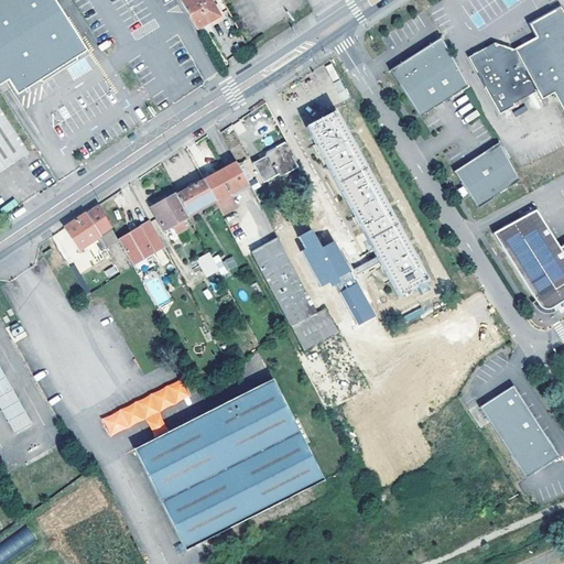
[(0,0),(0,84),(8,79),(18,94),(46,75),(58,68),(87,50),(55,0),(0,0)]
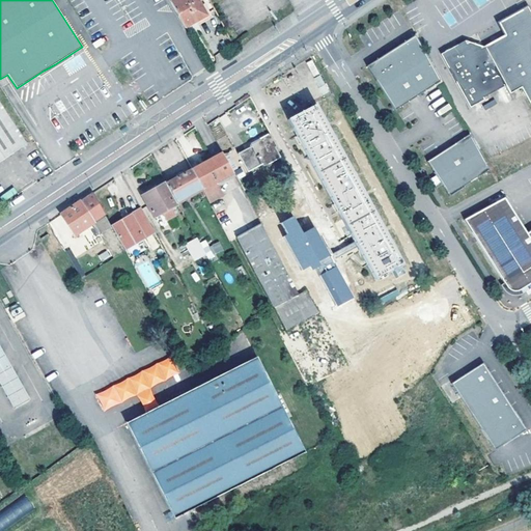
[(198,0),(172,0),(170,2),(184,27),(206,15),(198,0)]
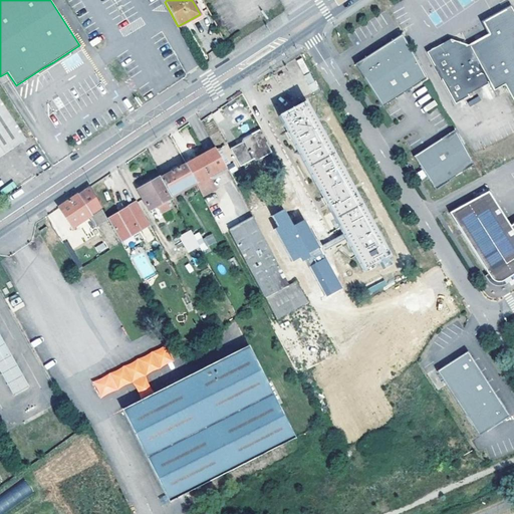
[(467,96),(488,84),(492,92),(499,88),(513,114),(513,15),(510,8),(496,15),(480,24),(483,29),(481,39),(475,42),(463,49),(458,48),(452,46),(449,41),(426,54),(454,106),(468,98),(467,96)]
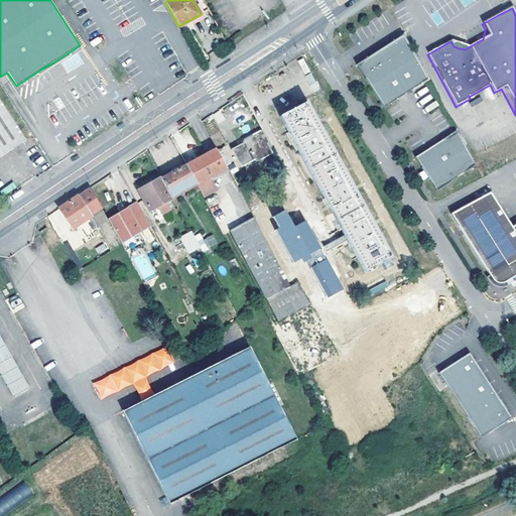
[(428,79),(404,35),(379,51),(358,66),(384,107),(428,79)]
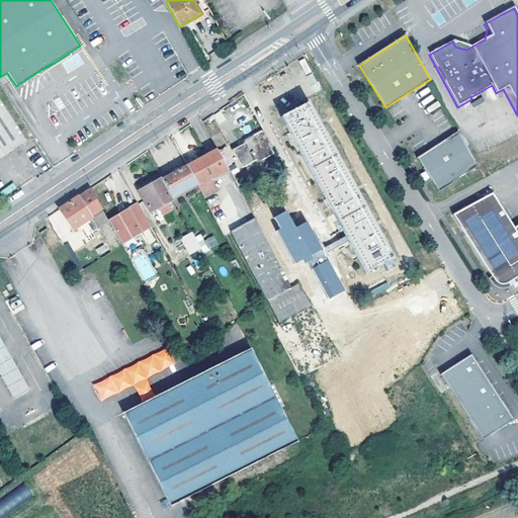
[(306,74),(311,71),(305,59),(299,61),(306,74)]
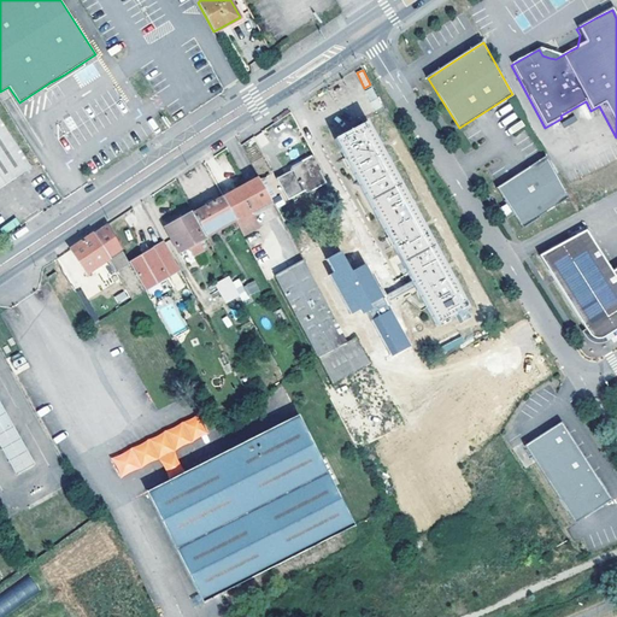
[(0,121),(0,187),(30,168),(0,121)]
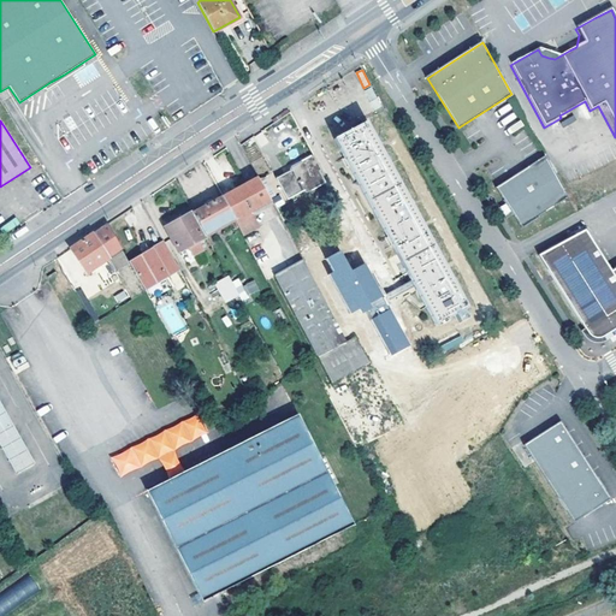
[(368,123),(337,140),(443,329),(446,326),(448,329),(456,325),(455,323),(475,311),(368,123)]
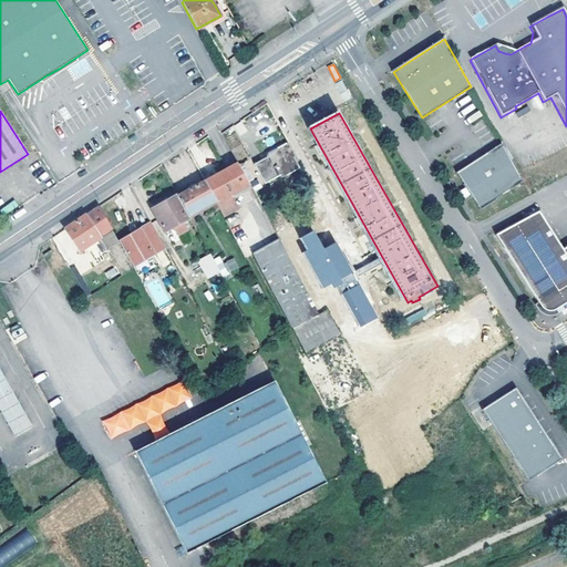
[(502,143),(455,172),(466,192),(477,208),(524,181),(502,143)]
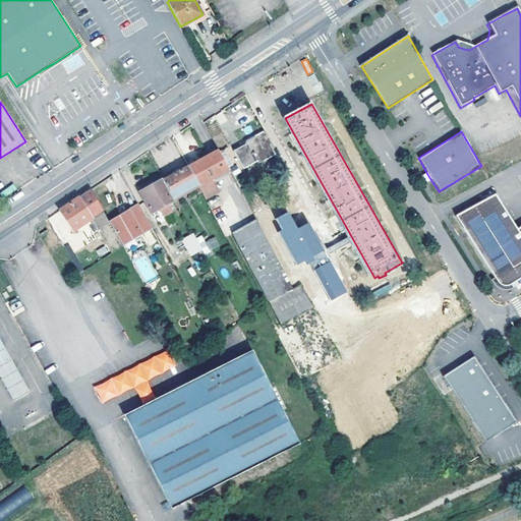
[(275,154),(264,133),(234,151),(243,167),(262,158),(264,161),(275,154)]
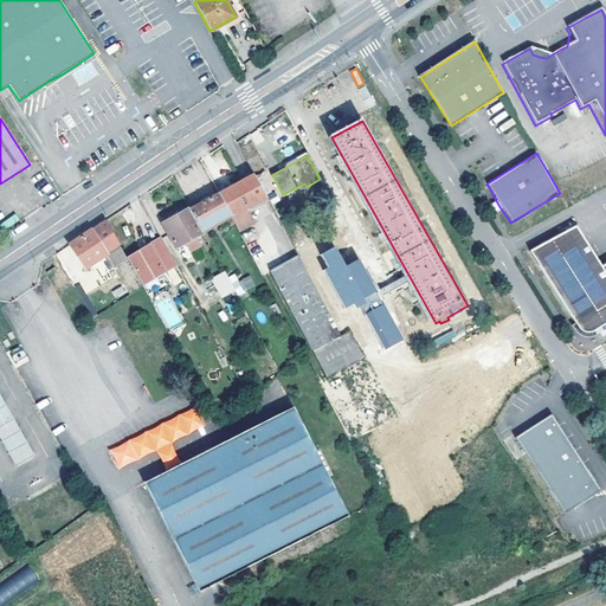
[(264,197),(271,193),(260,172),(252,175),(264,197)]
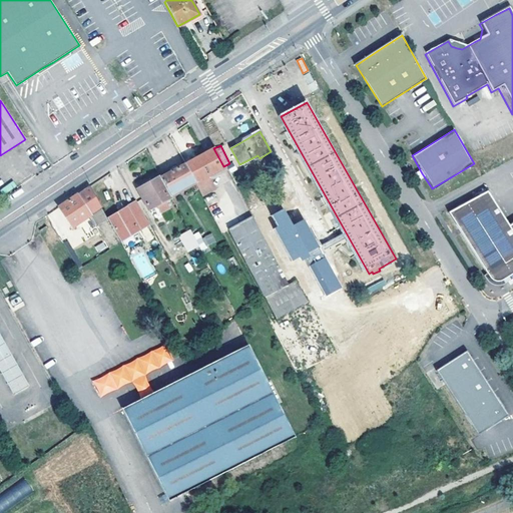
[(195,182),(196,183),(209,175),(224,167),(223,166),(213,148),(185,164),(195,182)]
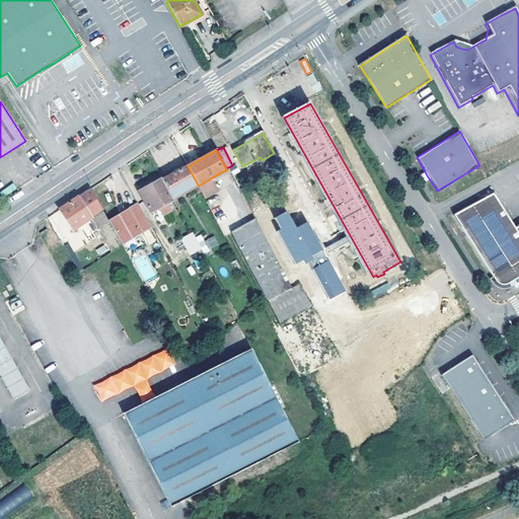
[(163,179),(173,198),(198,184),(188,166),(163,179)]
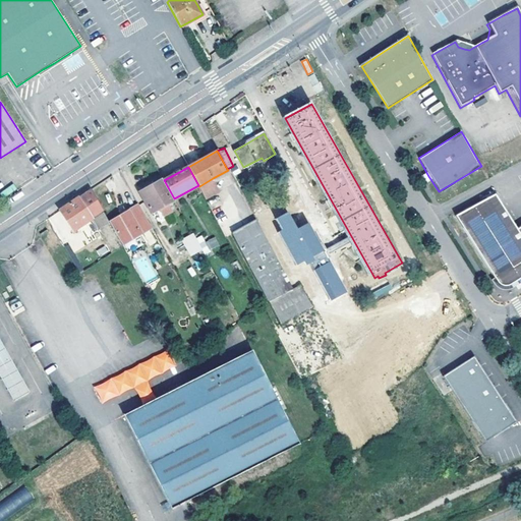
[(213,178),(199,186),(206,198),(219,190),(213,178)]
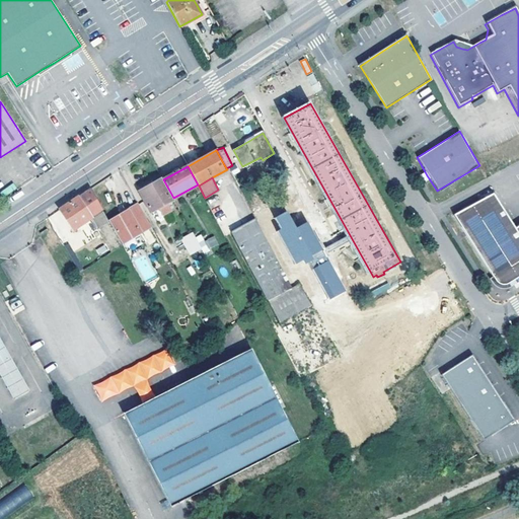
[(152,212),(157,210),(162,206),(174,200),(173,198),(163,179),(163,178),(140,192),(152,212)]
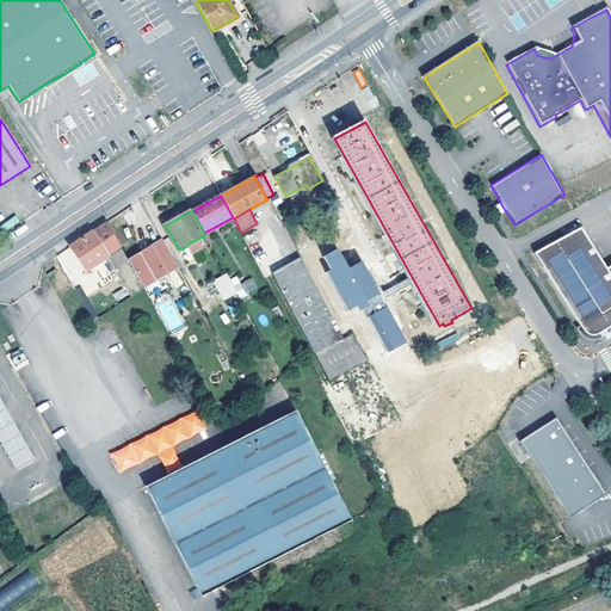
[(122,248),(107,222),(86,236),(71,247),(81,263),(79,265),(81,269),(84,266),(87,271),(122,248)]
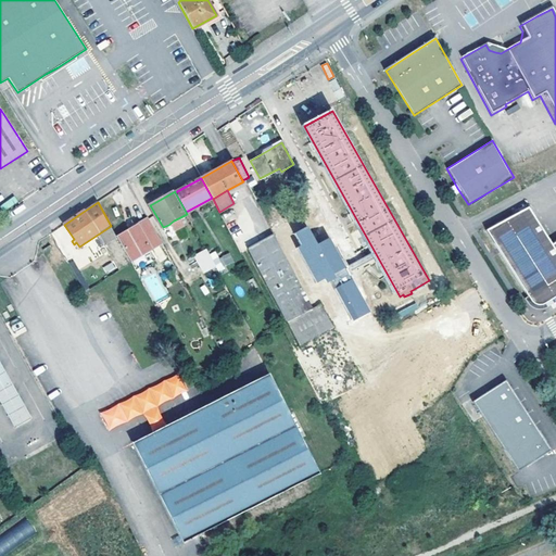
[(498,251),(530,301),(534,304),(540,306),(545,304),(552,300),(555,297),(555,235),(548,240),(526,202),(484,228),(498,251)]
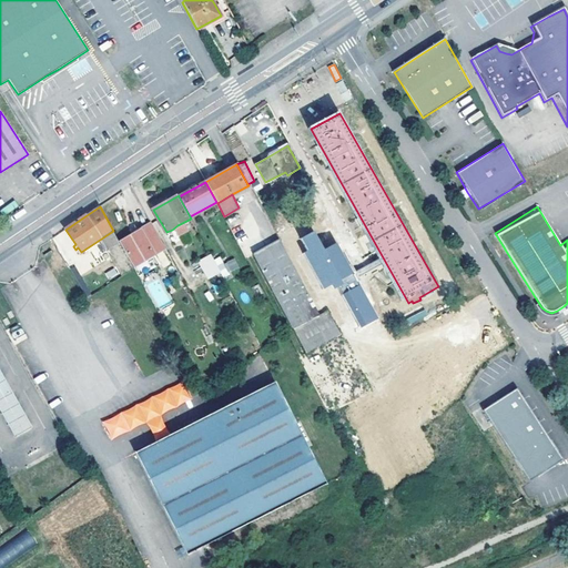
[(120,242),(133,267),(166,249),(152,223),(120,242)]
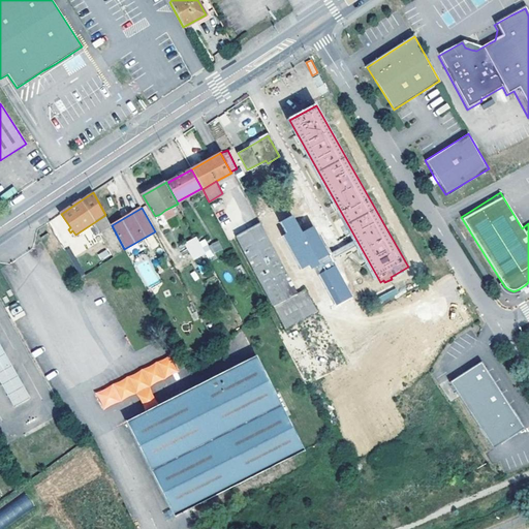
[(280,221),(302,273),(331,260),(316,225),(302,231),(294,215),(280,221)]
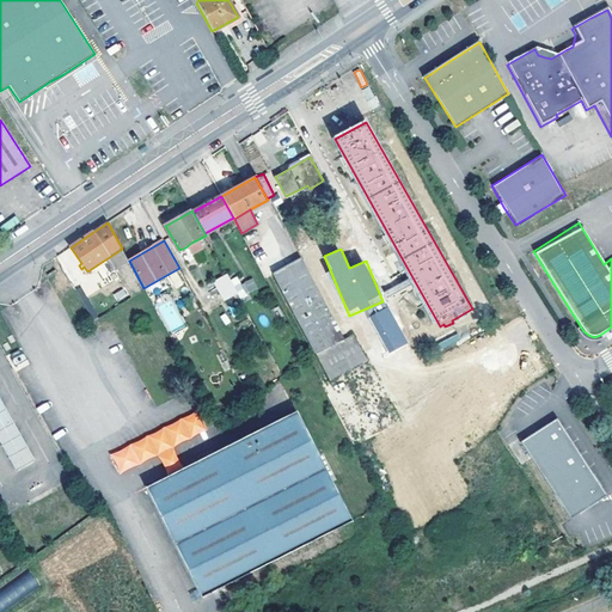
[(268,259),(274,273),(288,264),(281,252),(268,259)]
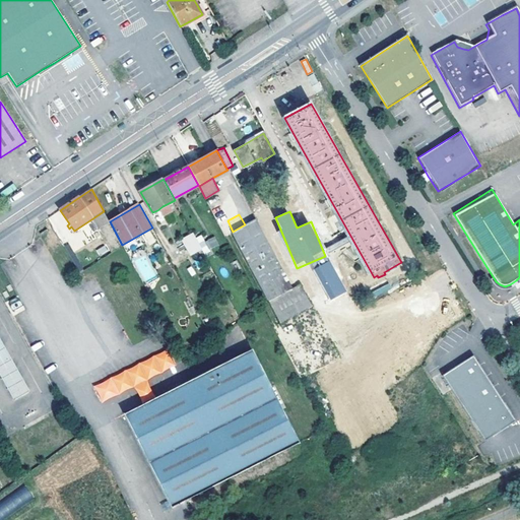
[(322,342),(331,337),(301,277),(293,283),(256,218),(245,224),(233,232),(281,321),(307,308),(317,328),(315,329),(322,342)]
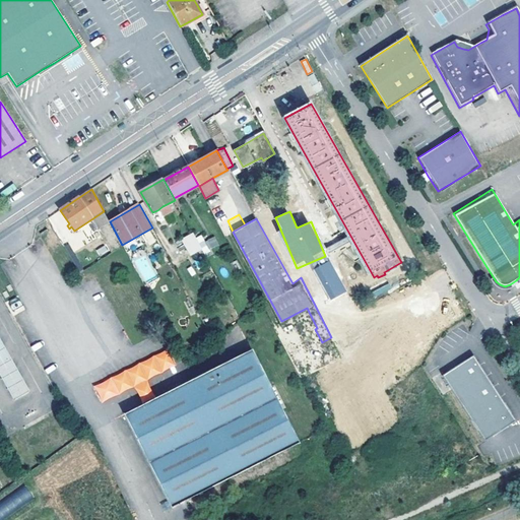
[(202,249),(194,233),(184,239),(192,254),(202,249)]
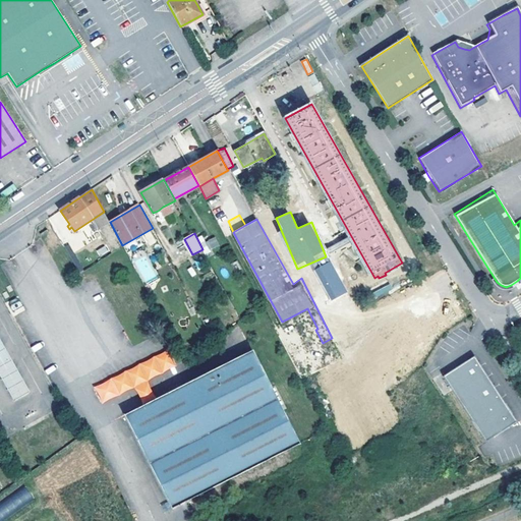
[(211,249),(219,246),(216,237),(207,240),(211,249)]
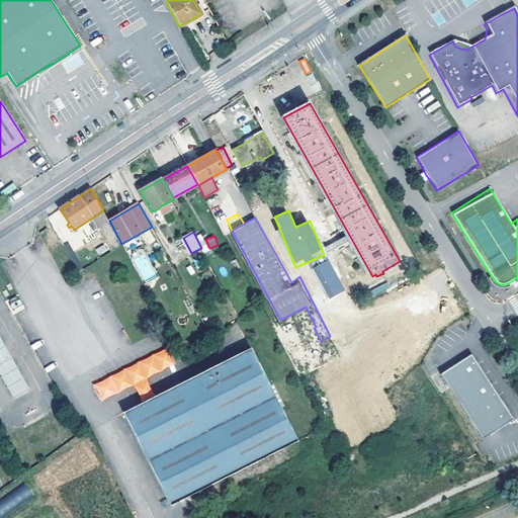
[(328,252),(349,242),(346,236),(326,246),(328,252)]
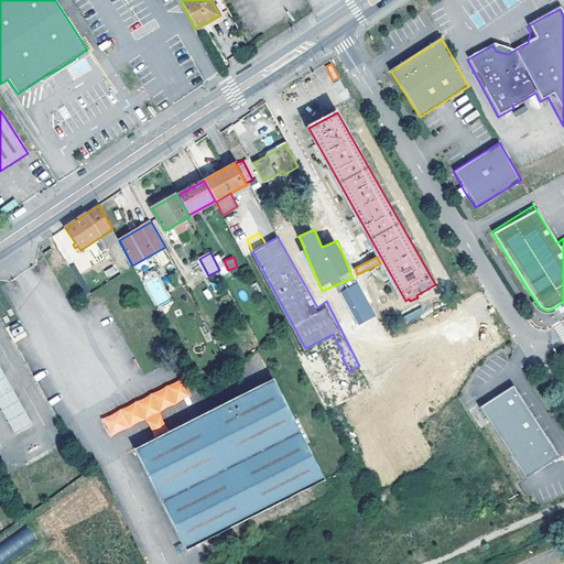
[(108,278),(118,272),(114,266),(105,271),(108,278)]
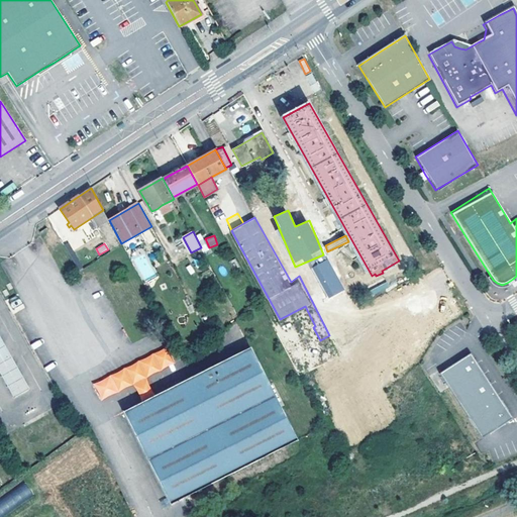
[(128,254),(143,282),(158,274),(141,247),(128,254)]
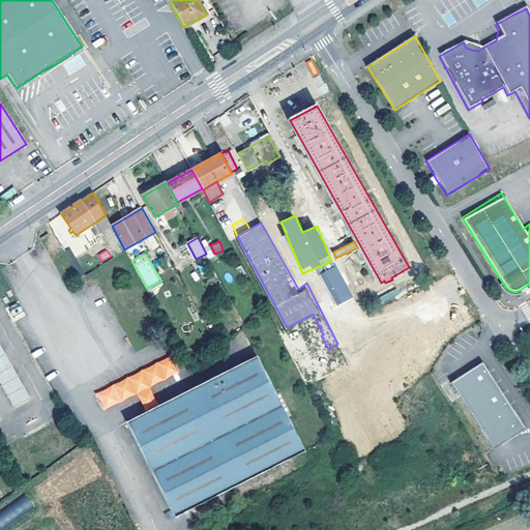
[(336,265),(320,273),(336,306),(353,298),(336,265)]
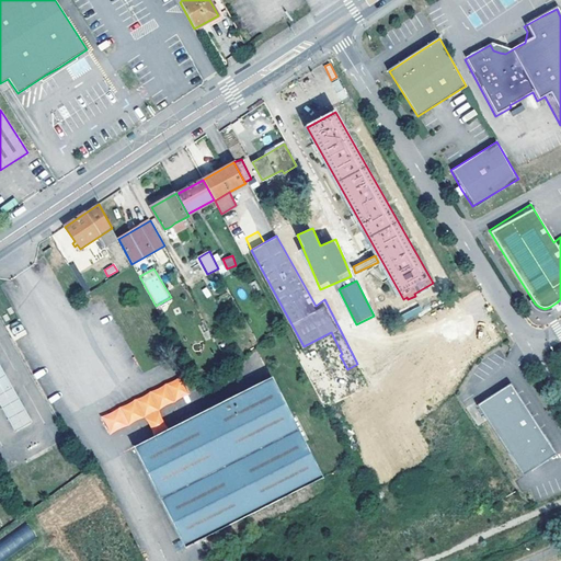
[(6,378),(0,380),(0,396),(12,390),(6,378)]
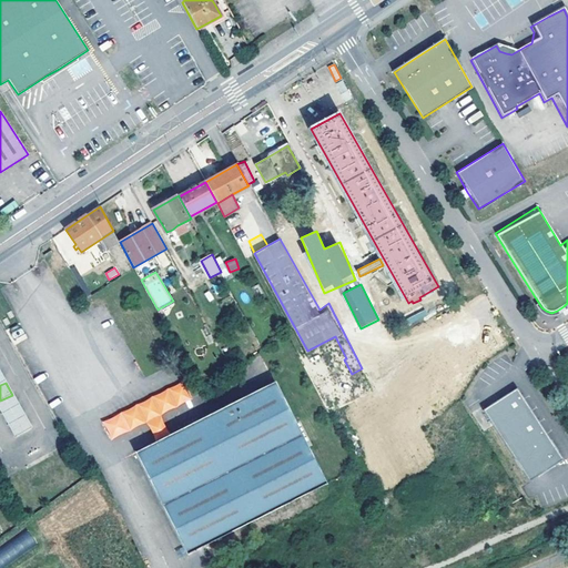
[(182,383),(102,424),(110,443),(192,403),(182,383)]
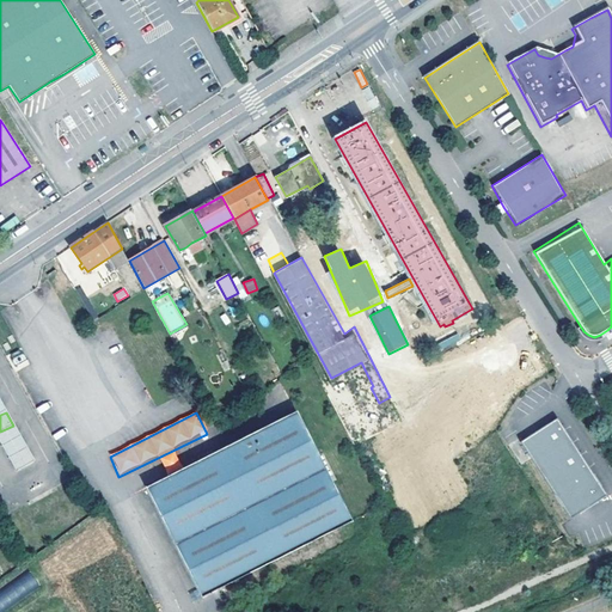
[(352,521),(297,412),(216,453),(147,488),(202,597),(352,521)]
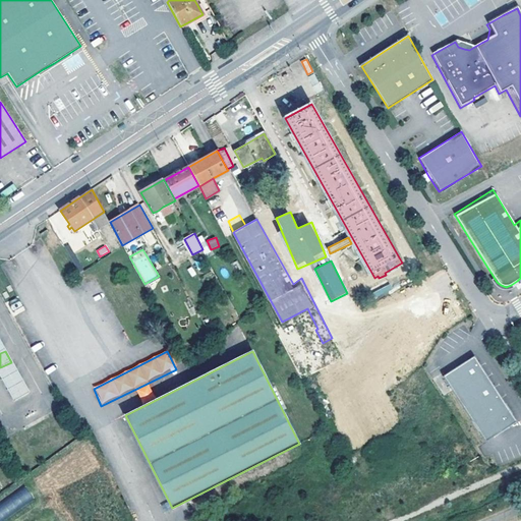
[(473,354),(442,373),(482,441),(514,420),(473,354)]
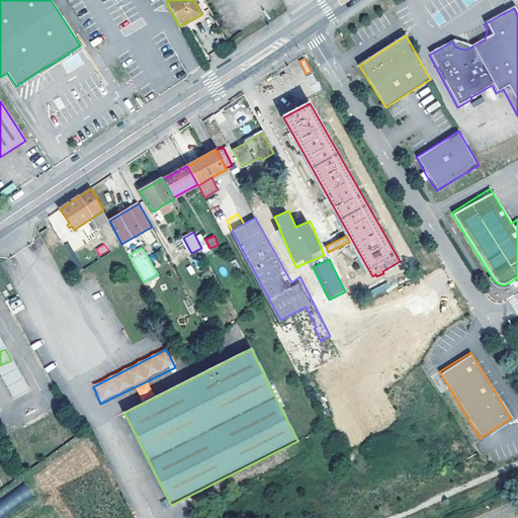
[(11,360),(0,365),(0,370),(15,398),(28,391),(11,360)]
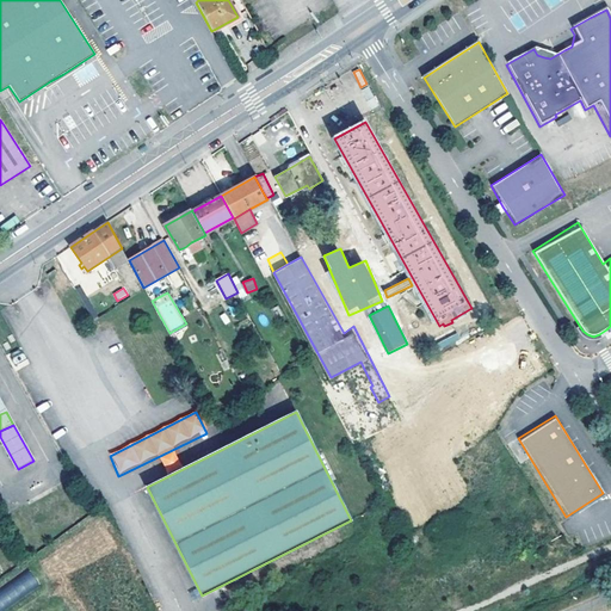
[(31,572),(0,590),(0,610),(41,588),(31,572)]
